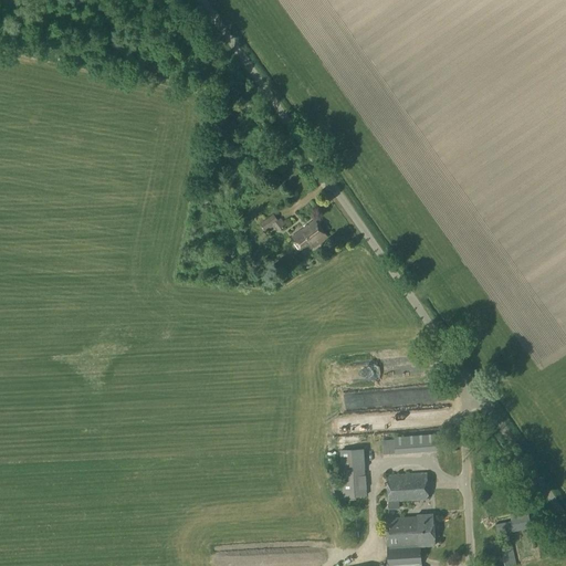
[(274,215),(265,220),(261,223),(265,230),(272,224),(278,232),(286,226),(281,218),(278,220),(274,215)]
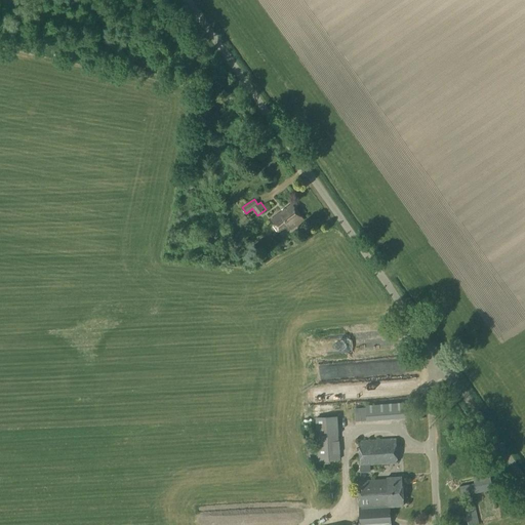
[(291,230),(305,220),(292,204),(271,220),(282,236),(290,229),(291,230)]
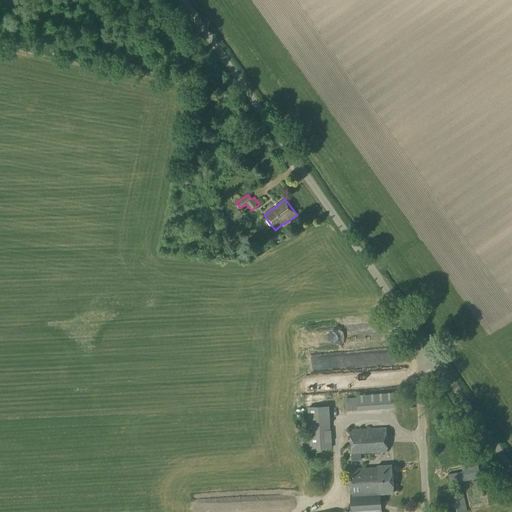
[(239,211),(234,216),(238,221),(244,217),(239,211)]
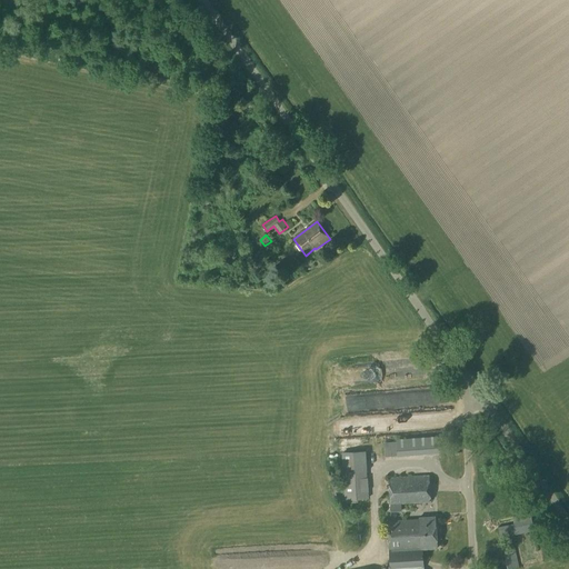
[(383,457),(399,456),(439,452),(438,437),(398,440),(398,441),(383,442),(383,457)]
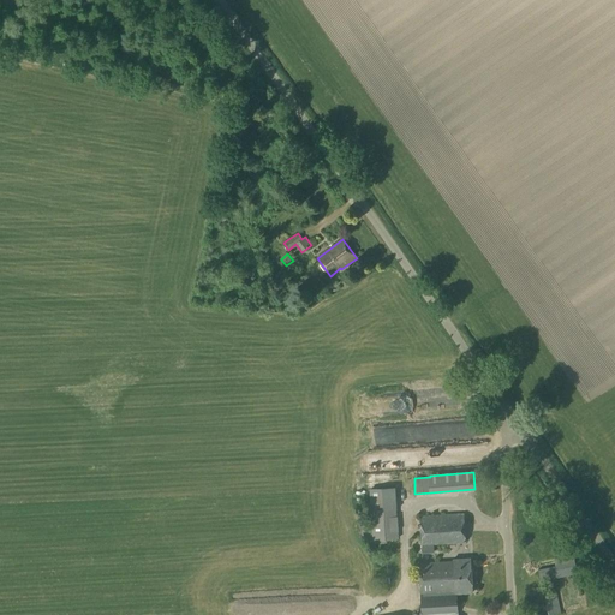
[(374,541),(374,544),(387,543),(387,541),(399,539),(399,532),(396,497),(396,496),(396,487),(369,488),(370,505),(371,530),(366,531),(366,542),(374,541)]
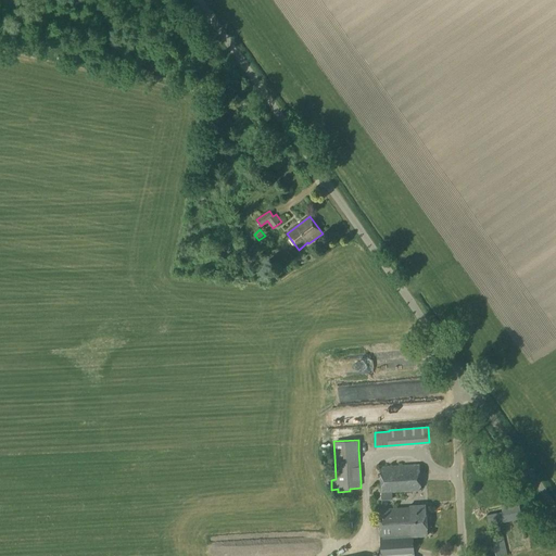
[(382,494),(421,492),(419,465),(380,468),(382,494)]
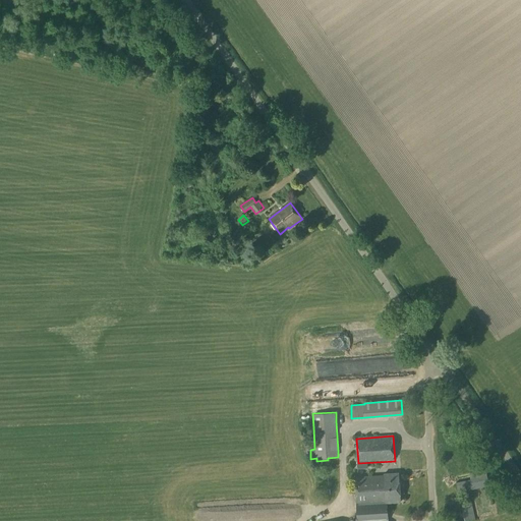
[(458,493),(488,486),(484,470),(455,477),(458,493)]
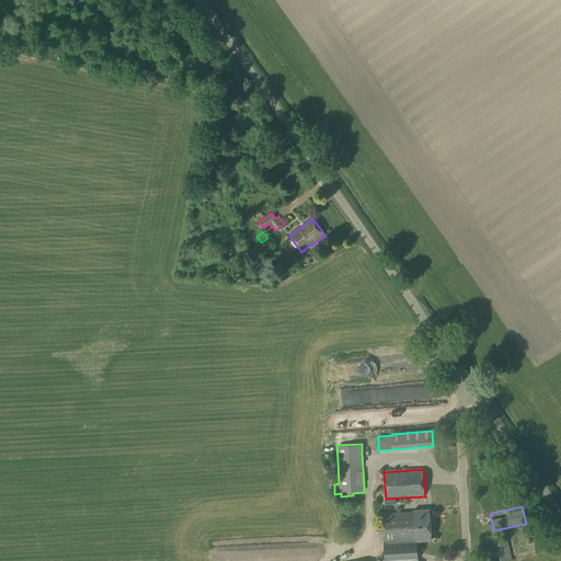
[(348,516),(351,512),(344,507),(341,512),(348,516)]
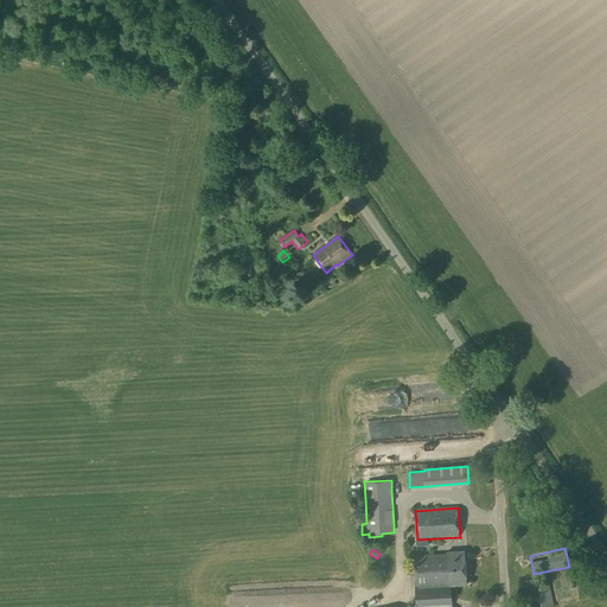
[(452,606),(451,586),(467,585),(465,551),(447,553),(447,555),(413,557),(416,606),(452,606)]
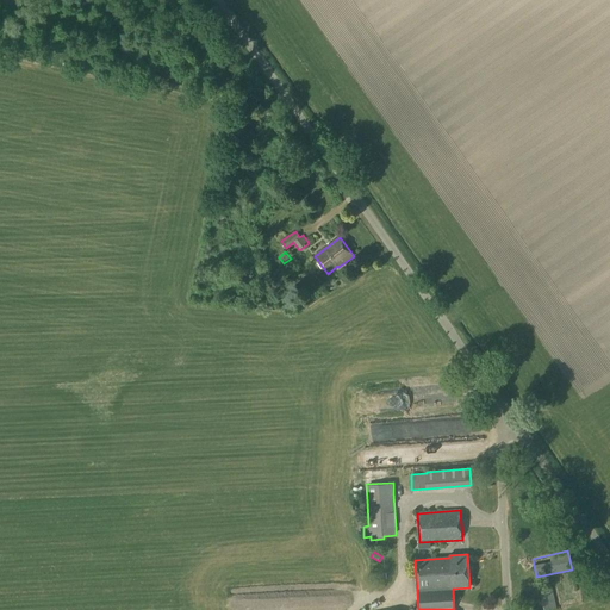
[(542,609),(555,609),(551,585),(539,587),(542,609)]
